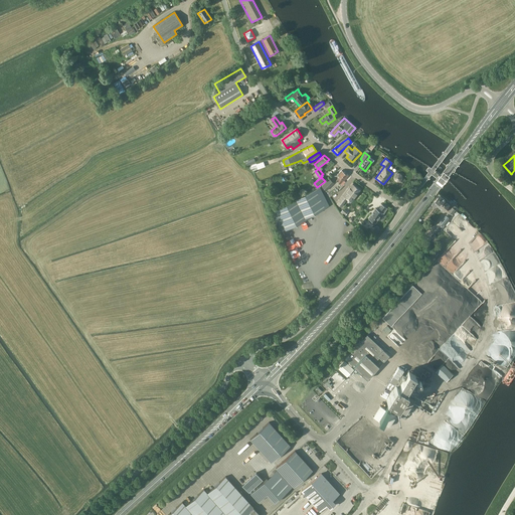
[(448,164),(446,166),(454,173),(456,170),(448,164)]
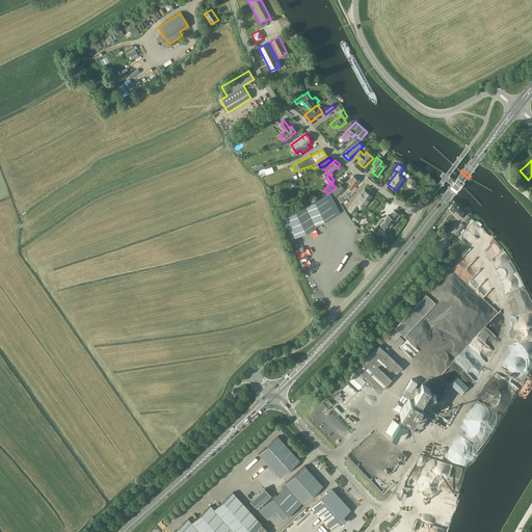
[(443,173),(441,176),(458,190),(459,189),(460,190),(463,187),(450,176),(449,177),(443,173)]
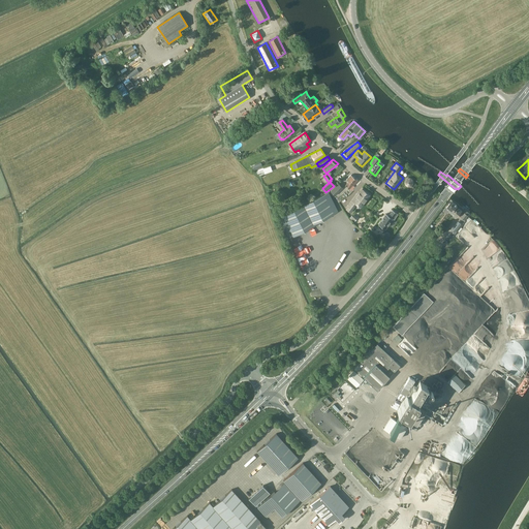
[(352,185),(358,180),(350,175),(348,178),(346,180),(348,182),(345,185),(351,191),(354,187),(352,185)]
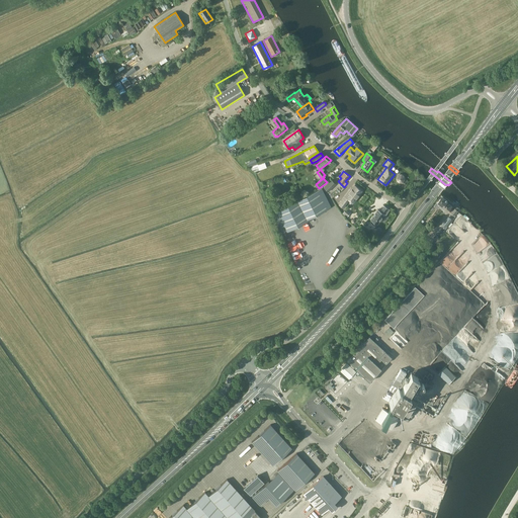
[(402,174),(398,174),(396,177),(397,181),(399,183),(403,182),(405,179),(405,176),(402,174)]
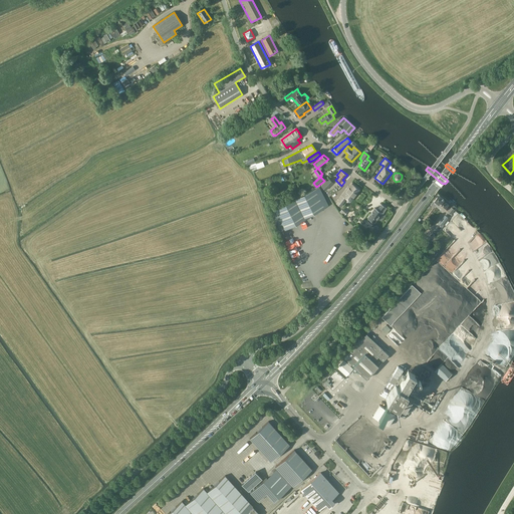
[(328,178),(320,186),(325,190),(332,183),(328,178)]
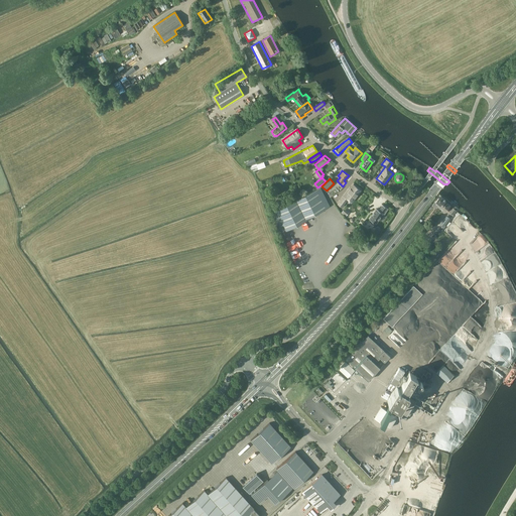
[(348,191),(348,190),(338,204),(342,208),(345,203),(343,202),(346,198),(348,200),(348,199),(351,201),(354,198),(354,199),(361,189),(353,184),(348,191)]
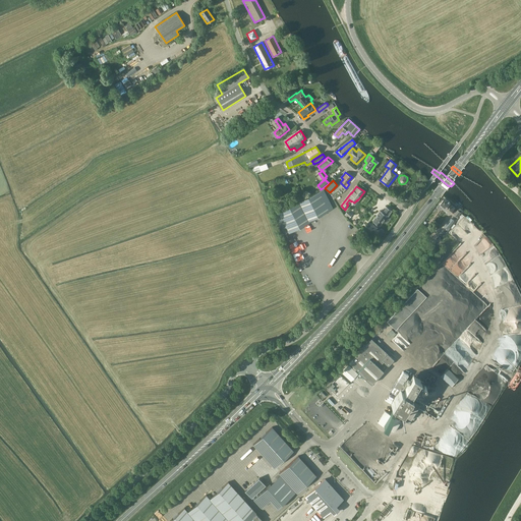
[(319,191),(278,213),(289,233),(314,220),(313,218),(329,211),(319,191)]
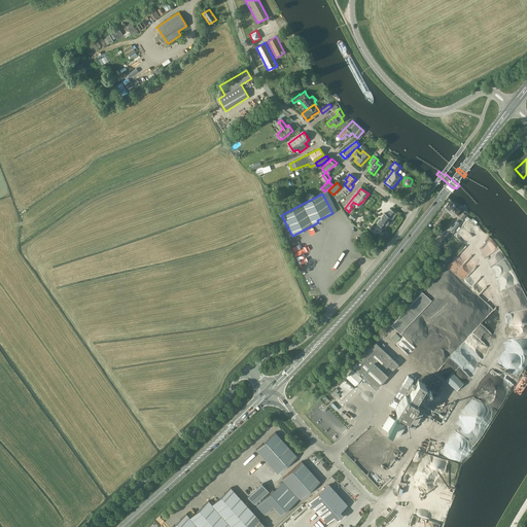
[(445,207),(450,211),(455,205),(450,201),(445,207)]
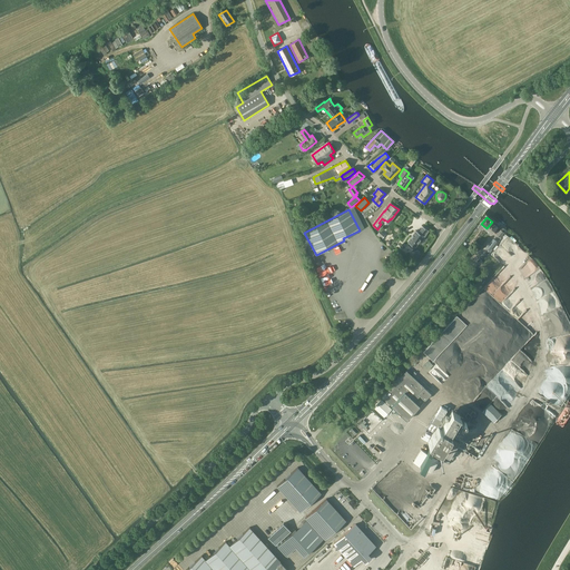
[(493,220),(492,222),(487,228),(485,229),(492,234),(499,225),(493,220)]
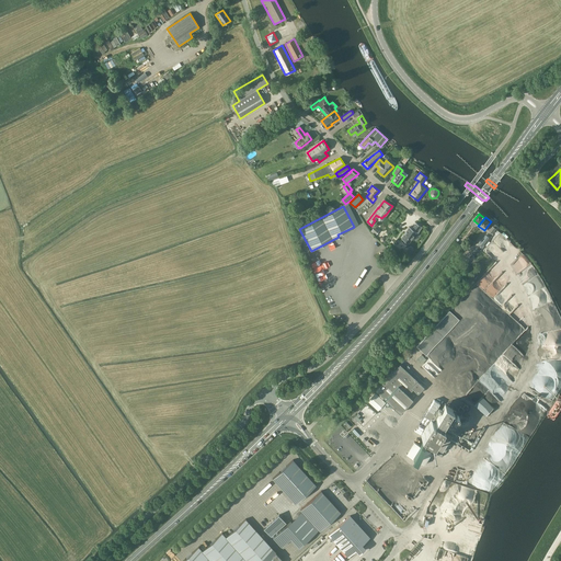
[(409,227),(401,238),(408,243),(415,231),(418,233),(422,227),(415,222),(411,229),(409,227)]
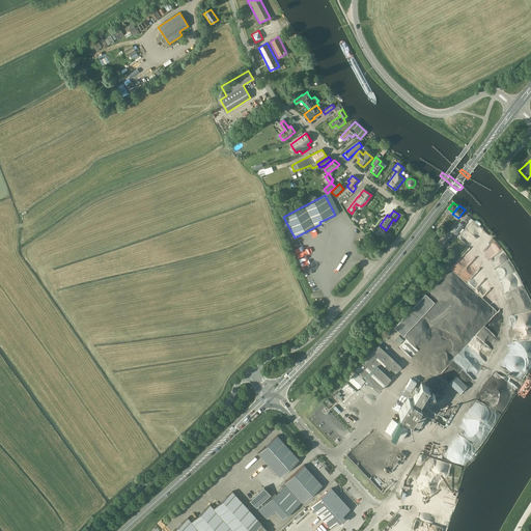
[(483,224),(499,241),(505,234),(488,219),(483,224)]
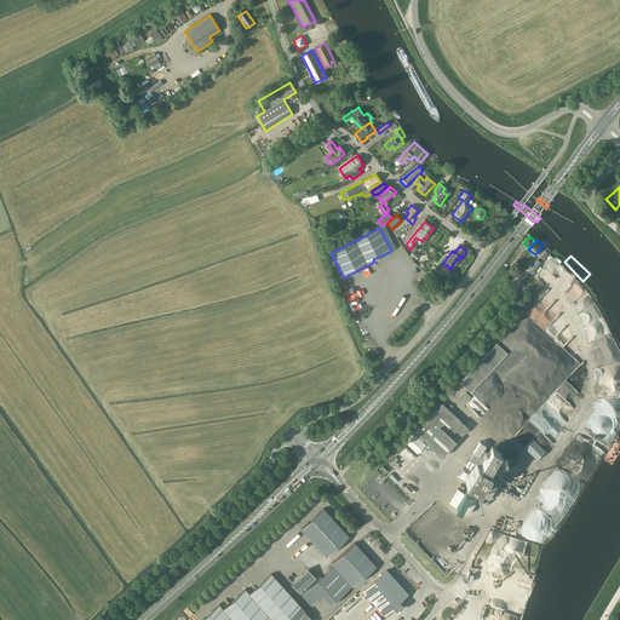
[(529,270),(533,273),(540,263),(537,260),(529,270)]
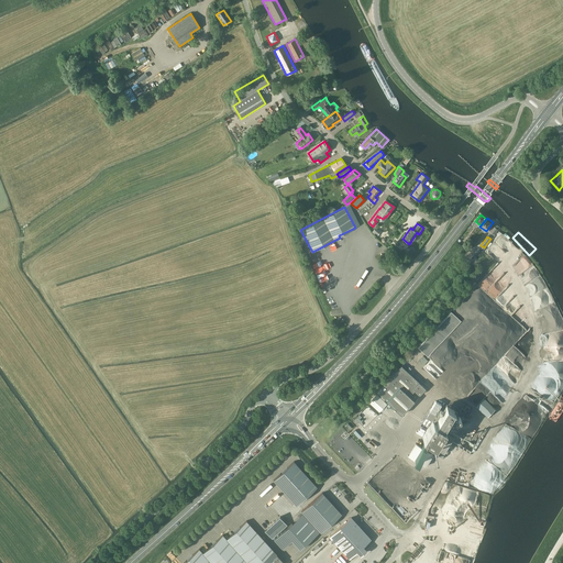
[(451,312),(418,346),(440,367),(473,332),(451,312)]
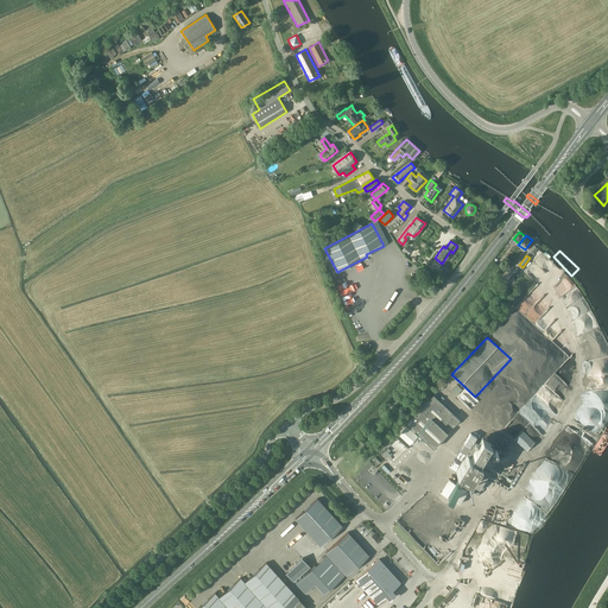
[(434,394),(407,423),(434,448),(460,419),(434,394)]
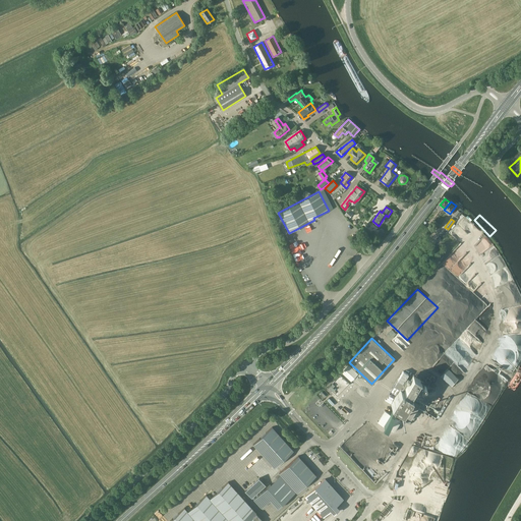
[(358,373),(348,364),(341,372),(351,382),(358,373)]
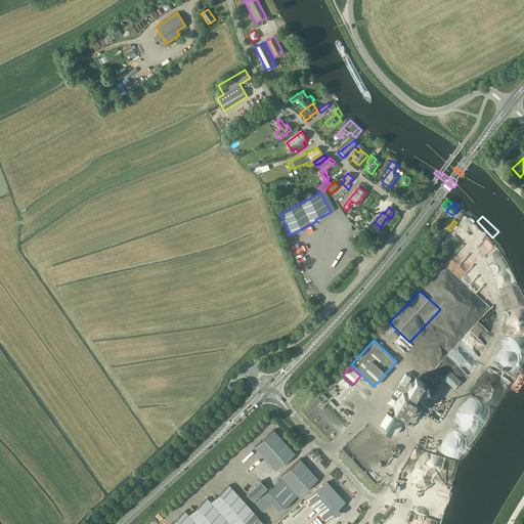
[(405,413),(402,421),(407,424),(409,419),(415,422),(434,385),(423,379),(425,376),(418,370),(416,375),(406,369),(396,387),(402,390),(393,406),(405,413)]
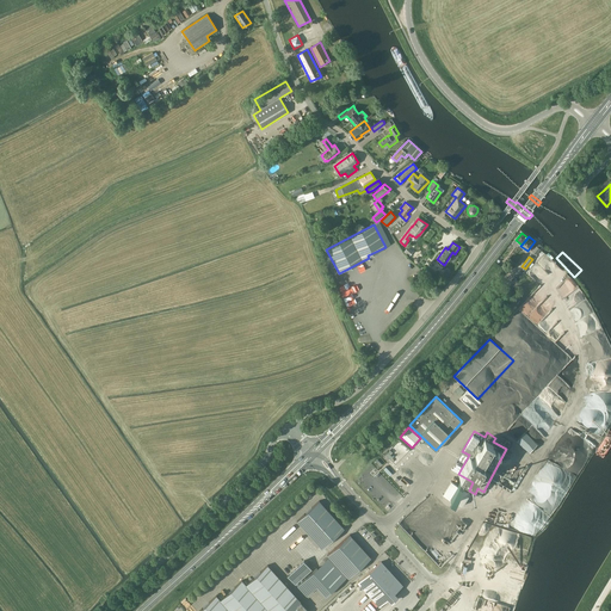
[(319,503),(296,524),(322,550),(344,530),(319,503)]
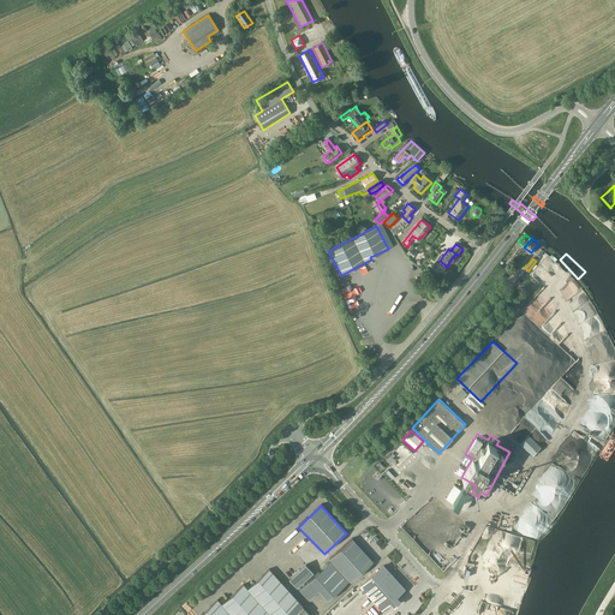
[(352,539),(330,561),(352,584),(374,562),(352,539)]
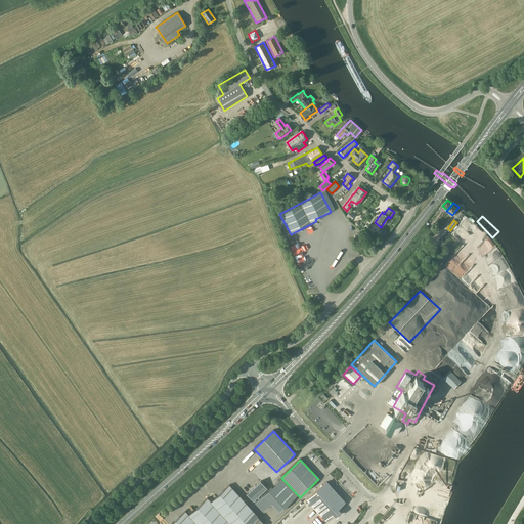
[(345,501),(328,482),(308,500),(325,520),(345,501)]
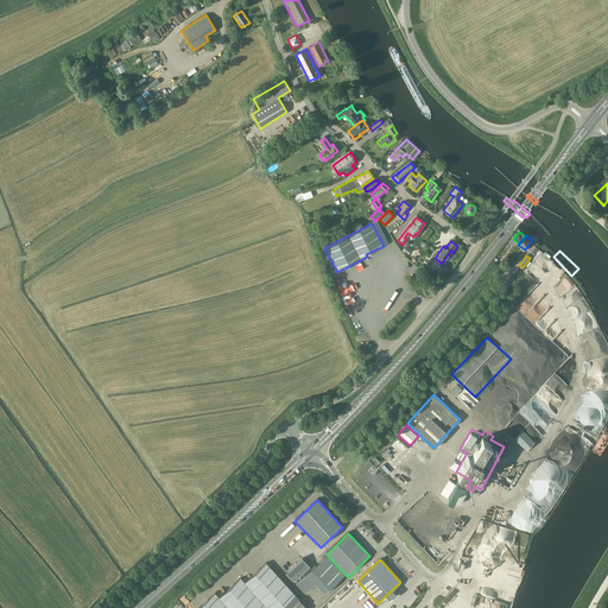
[(310,568),(303,561),(287,575),(295,583),(310,568)]
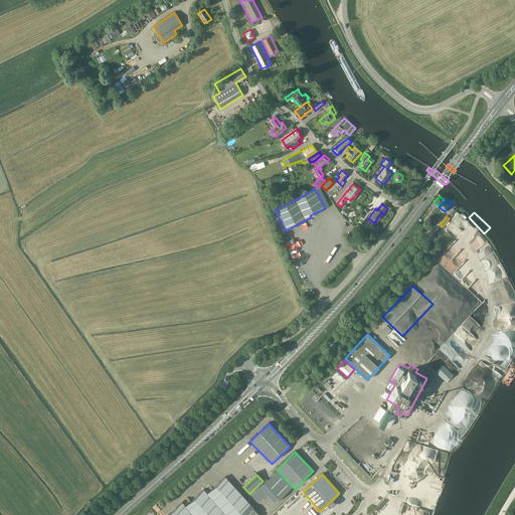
[(236,514),(250,503),(225,476),(207,493),(204,489),(186,505),(182,502),(167,514),(236,514)]
